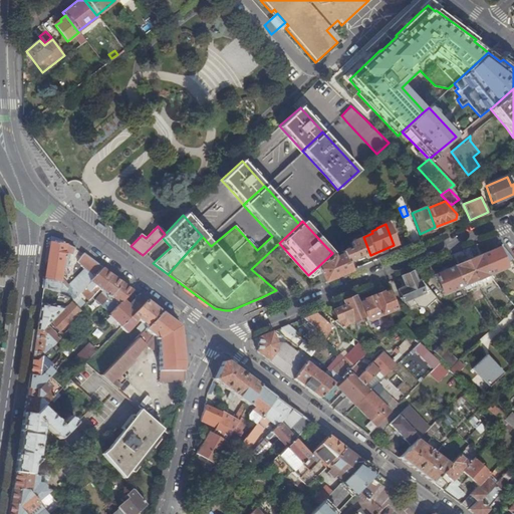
[(315,269),(320,283),(348,271),(344,262),(359,256),(361,259),(370,255),(363,237),(354,240),(355,242),(349,244),(349,246),(347,246),(348,249),(340,252),(340,255),(335,257),(334,258),(335,260),(333,261),(330,255),(315,269)]
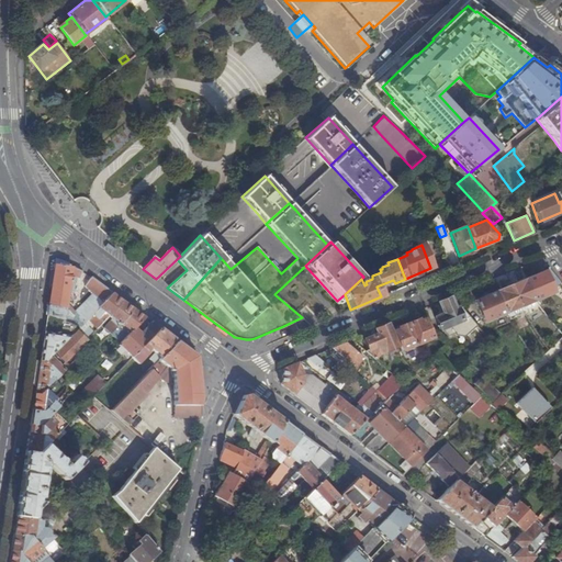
[(54,263),(48,305),(66,308),(69,289),(70,276),(72,267),(54,263)]
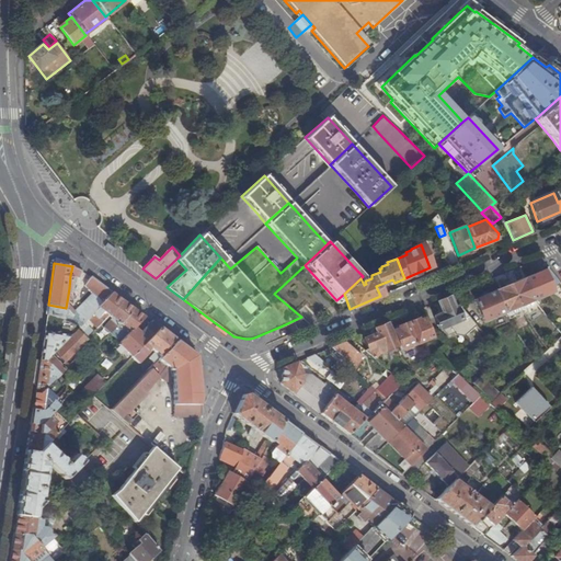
[(81,271),(72,266),(70,275),(76,276),(79,277),(81,271)]
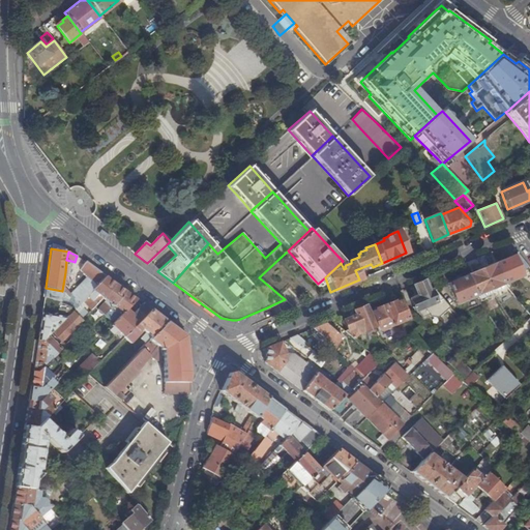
[(528,267),(518,254),(513,256),(513,255),(495,263),(504,285),(522,276),(520,271),(528,267)]
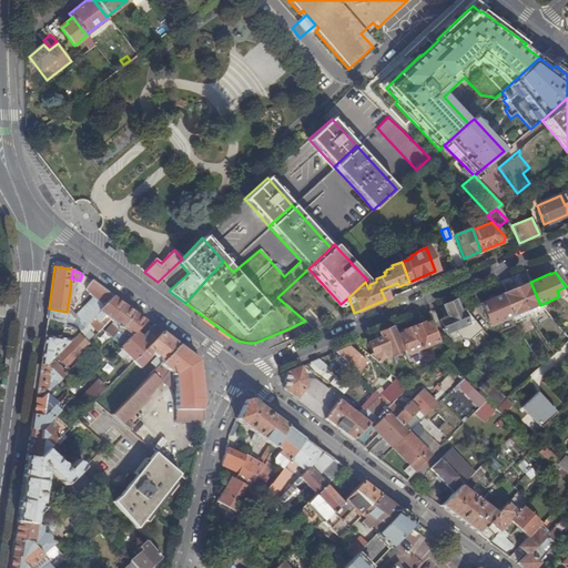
[(113,296),(92,280),(85,290),(89,293),(103,306),(113,296)]
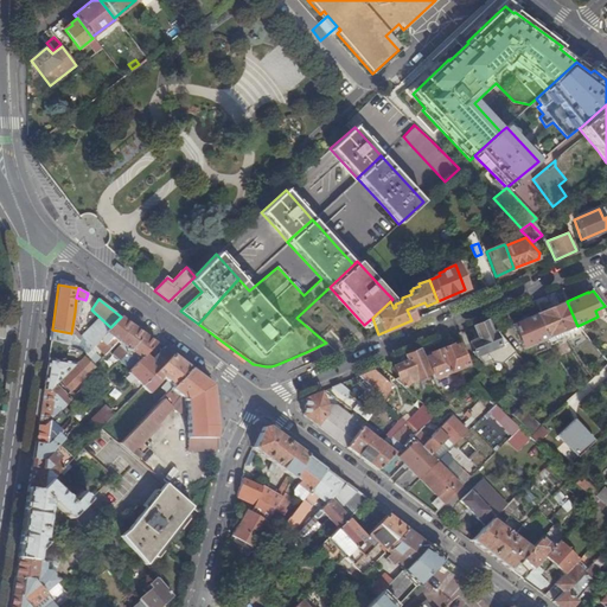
[(577,326),(567,301),(551,308),(562,332),(577,326)]
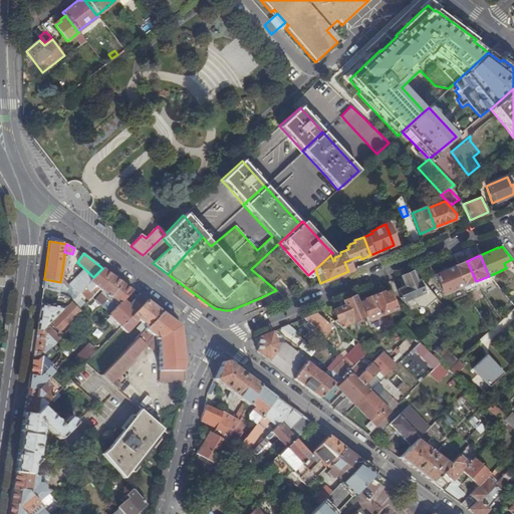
[(476,281),(467,261),(453,266),(462,287),(476,281)]
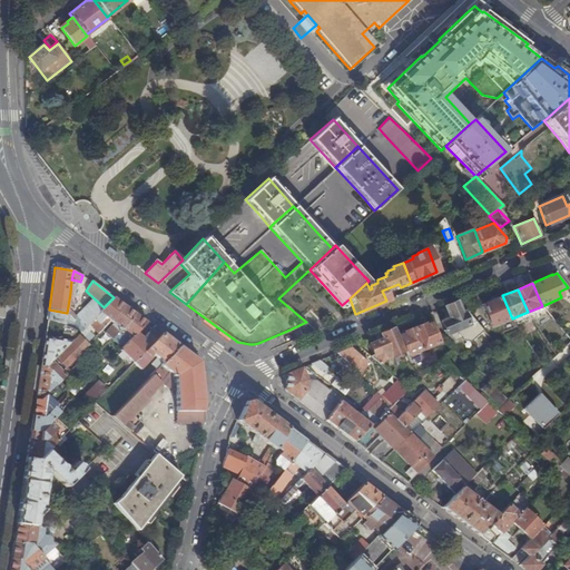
[(70,293),(67,313),(69,314),(70,313),(77,294),(75,294),(70,293)]
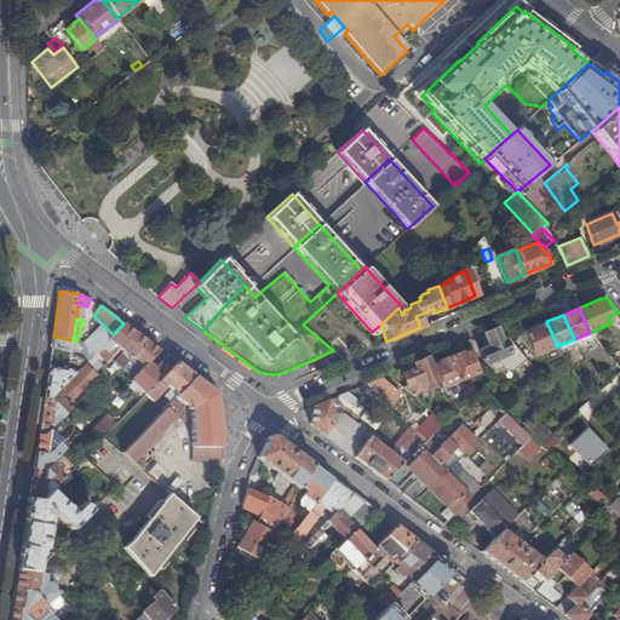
[(113,334),(97,320),(95,323),(96,325),(90,329),(93,333),(86,342),(96,351),(113,334)]
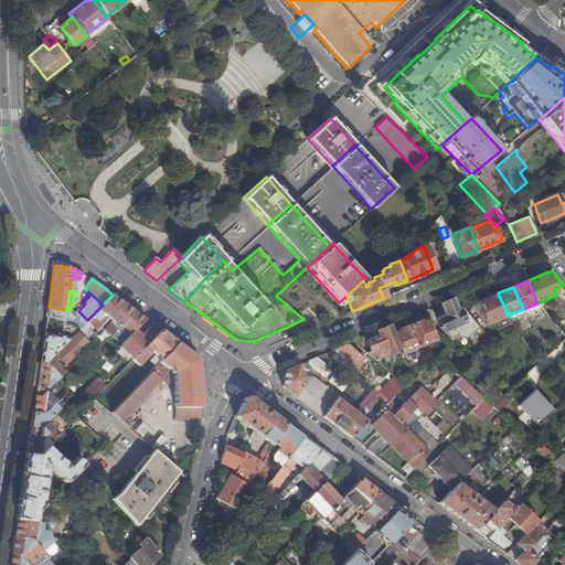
[(508,316),(498,292),(477,302),(487,324),(508,316)]
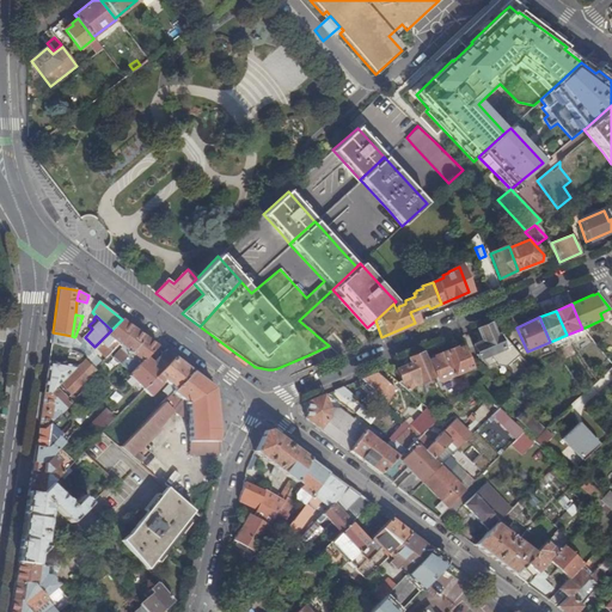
[(134,328),(122,319),(111,330),(95,347),(99,352),(105,357),(118,343),(134,328)]
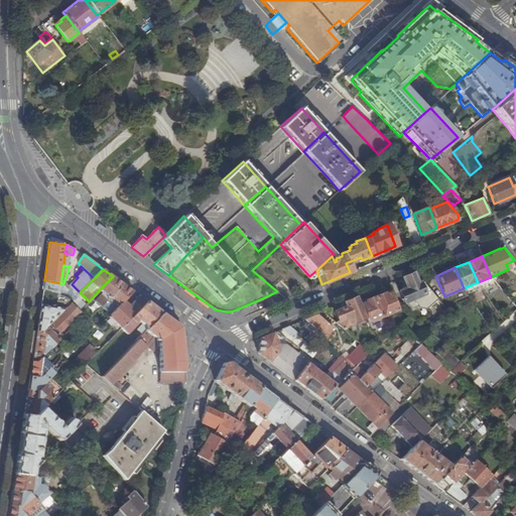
[(412,273),(402,278),(406,288),(398,291),(403,302),(405,301),(406,304),(408,303),(409,306),(410,305),(411,308),(418,305),(419,308),(425,308),(437,298),(422,281),(417,284),(412,273)]
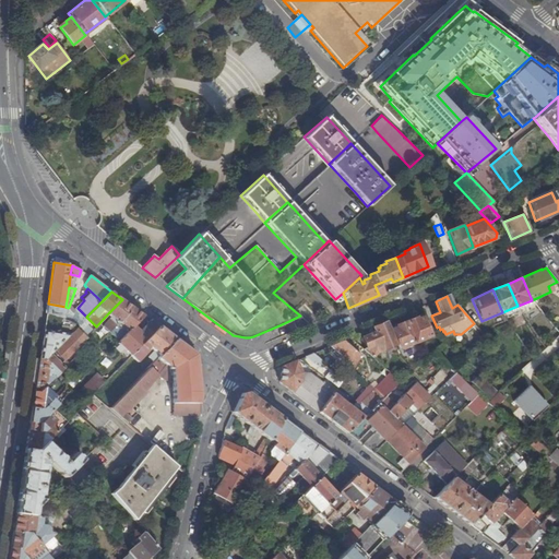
[(132,307),(122,299),(108,313),(111,317),(103,326),(109,332),(132,307)]
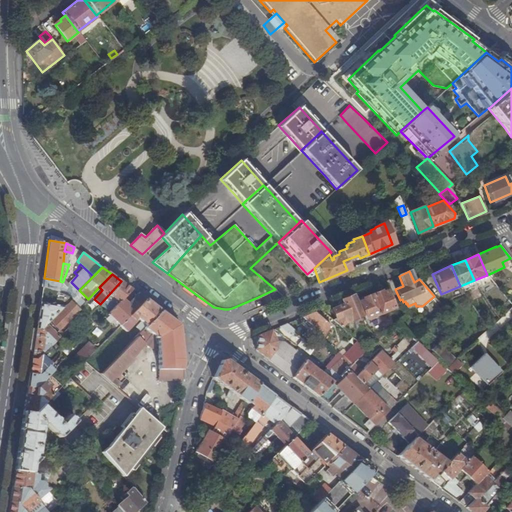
[(44,278),(42,287),(58,291),(60,281),(44,278)]
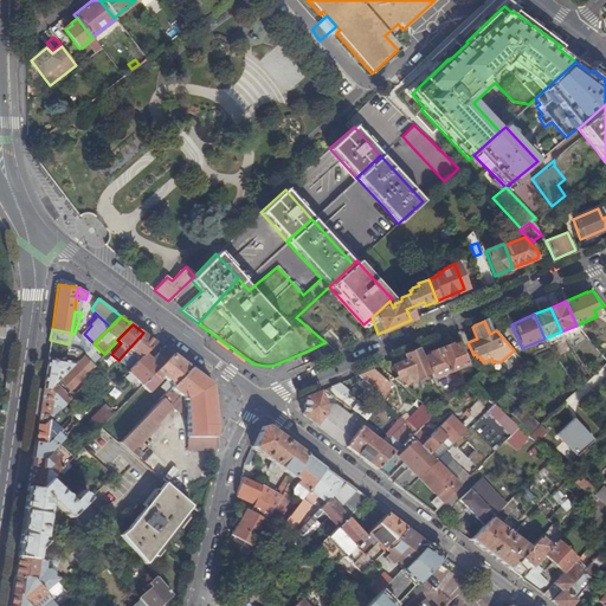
[(71,333),(69,345),(71,347),(85,352),(88,349),(78,339),(73,334),(71,333)]
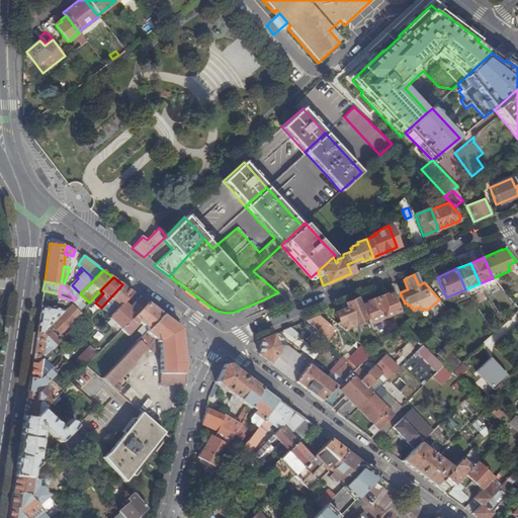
[(133,292),(122,284),(101,308),(110,316),(124,301),(133,292)]
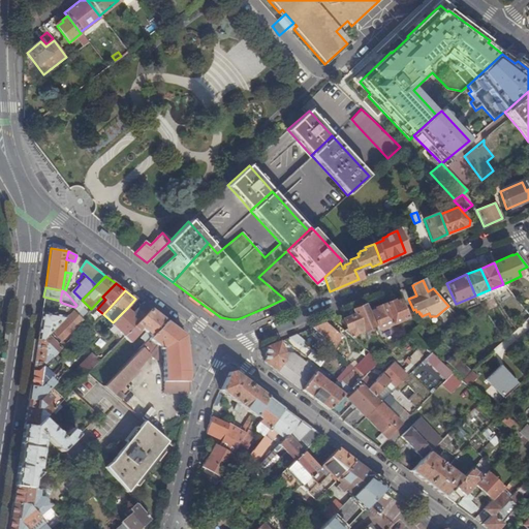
[(69,294),(68,296),(76,305),(82,300),(73,291),(69,294)]
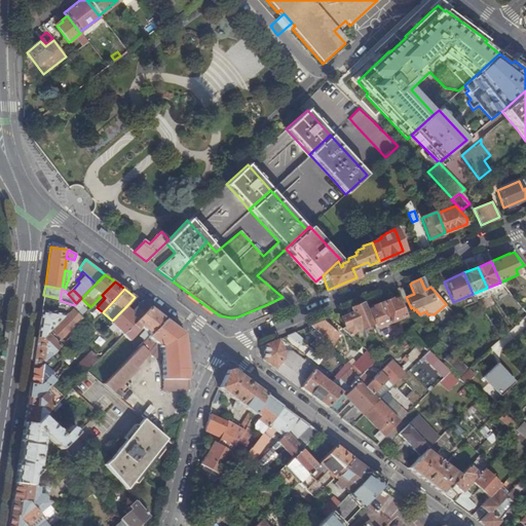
[(43,295),(41,310),(65,314),(73,306),(74,305),(62,301),(60,299),(43,295)]
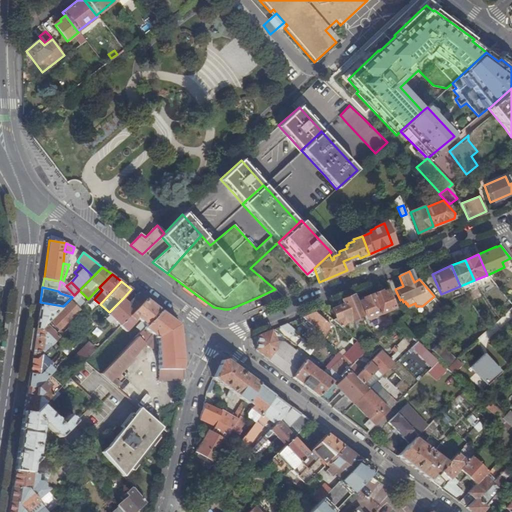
[(72,297),(71,298),(80,308),(83,304),(78,299),(83,294),(79,290),(74,295),(72,297)]
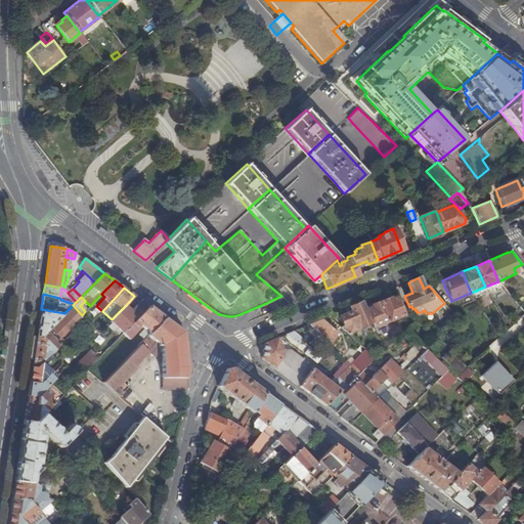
[(380,302),(389,321),(403,315),(396,298),(390,300),(390,298),(380,302)]
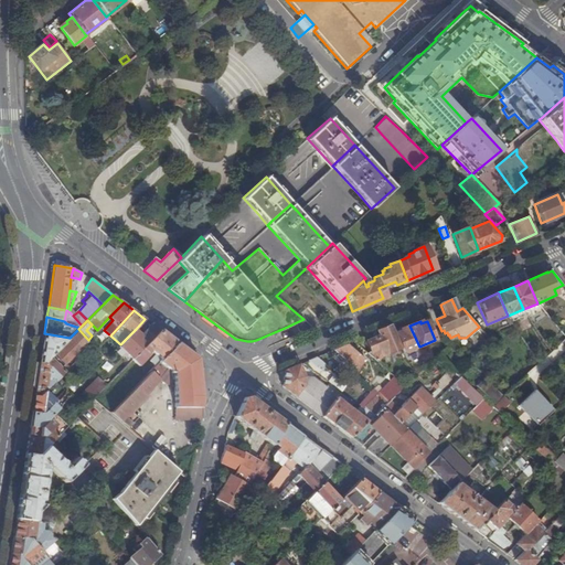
[(136,329),(120,344),(119,347),(132,359),(160,330),(151,323),(141,334),(136,329)]
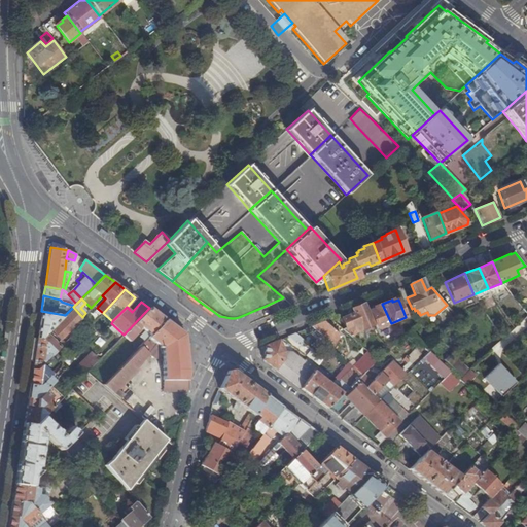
[(382,304),(382,303),(373,307),(374,309),(370,312),(377,328),(391,323),(382,304)]
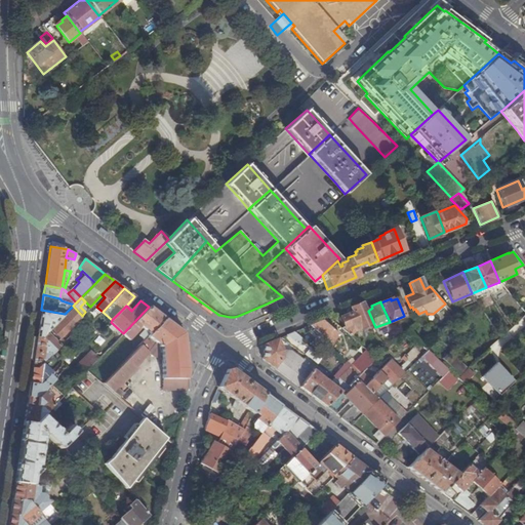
[(340,328),(351,336),(356,330),(370,324),(361,303),(350,308),(352,312),(339,318),(344,327),(340,328)]
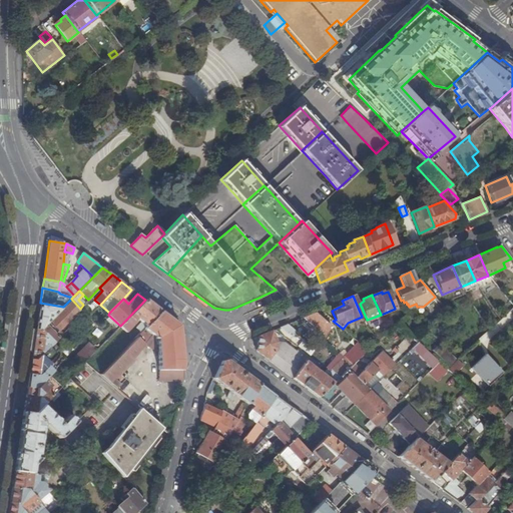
[(161,312),(145,300),(120,326),(126,332),(138,319),(141,322),(136,327),(141,332),(161,312)]
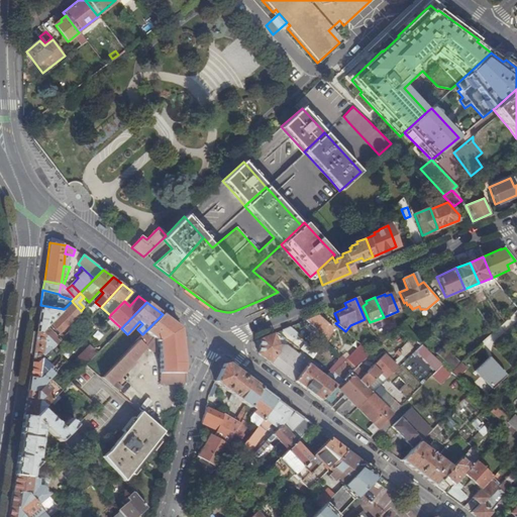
[(72,304),(50,325),(52,326),(53,327),(55,329),(59,333),(80,312),(72,304)]
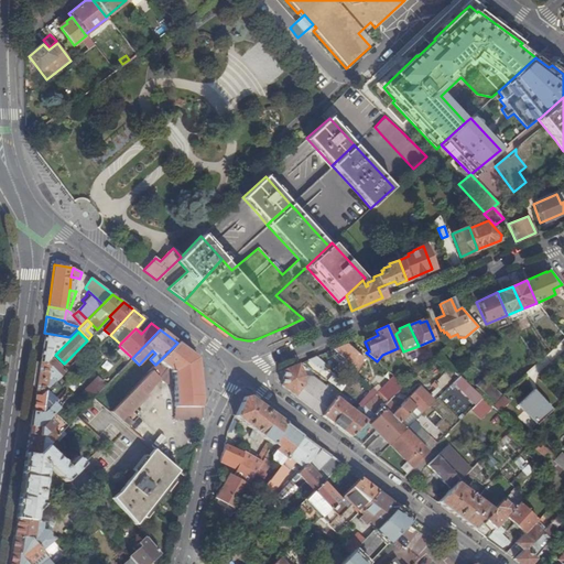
[(44,333),(40,361),(45,361),(53,354),(69,337),(44,333)]
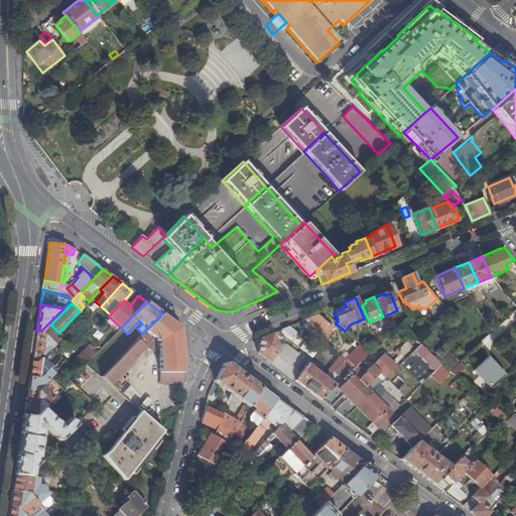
[(180,327),(162,313),(142,334),(140,336),(137,338),(138,339),(101,377),(117,390),(126,381),(120,375),(134,361),(132,359),(145,346),(147,344),(146,343),(151,338),(152,339),(153,337),(156,339),(155,340),(157,341),(158,340),(158,341),(159,350),(156,350),(156,353),(152,353),(152,360),(159,359),(160,367),(159,383),(183,383),(183,362),(180,327)]
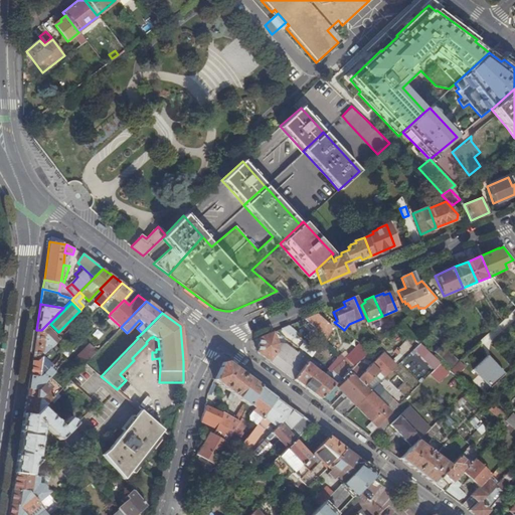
[(318,340),(321,343),(332,328),(315,314),(304,319),(319,332),(320,331),(323,334),(318,340)]
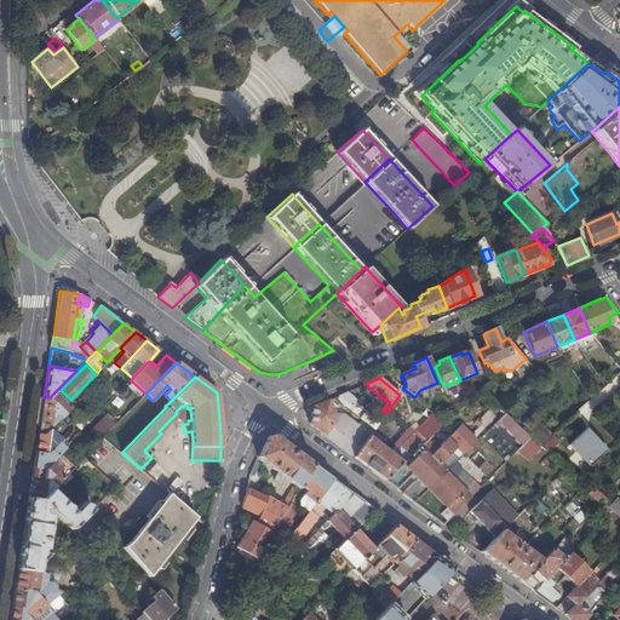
[(44,397),(39,435),(44,435),(59,420),(75,405),(73,401),(69,405),(62,399),(59,396),(58,395),(62,391),(61,390),(58,389),(50,397),(44,397)]
